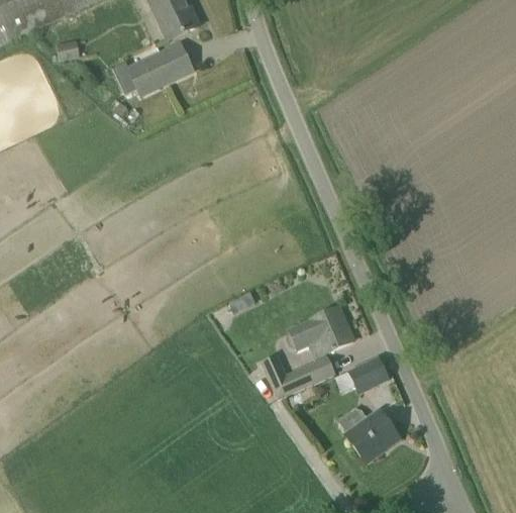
[(0,0),(0,44),(32,28),(93,0),(0,0)]
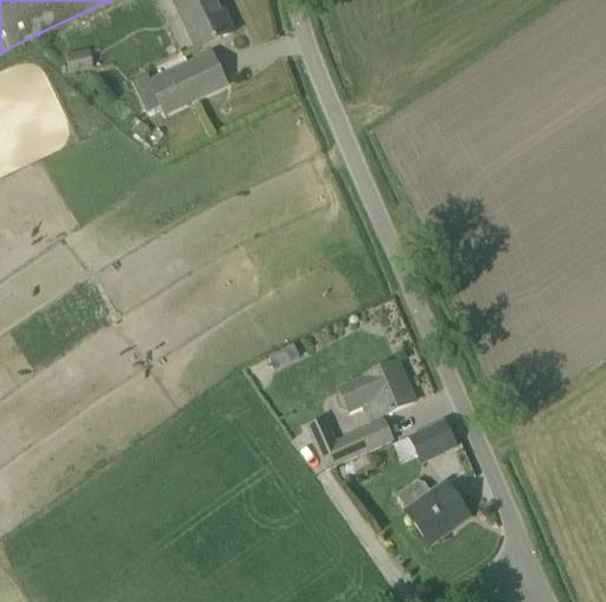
[(177,0),(198,46),(234,30),(219,0),(177,0)]
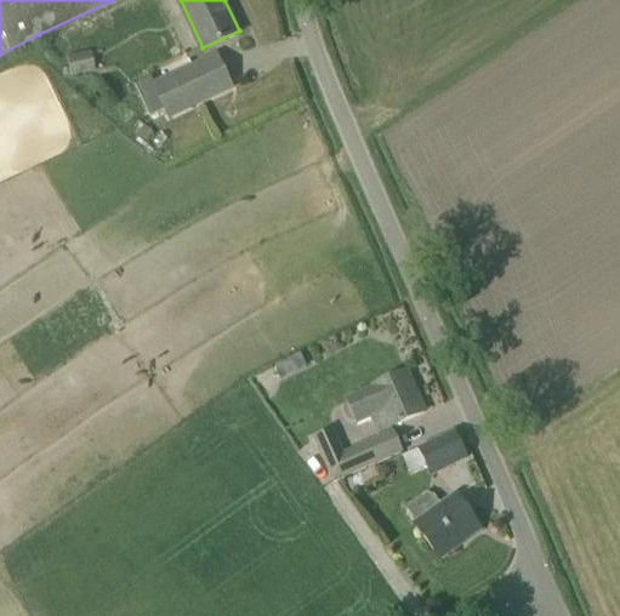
[(217,51),(153,81),(151,75),(136,83),(151,113),(165,107),(169,114),(233,84),(217,51)]
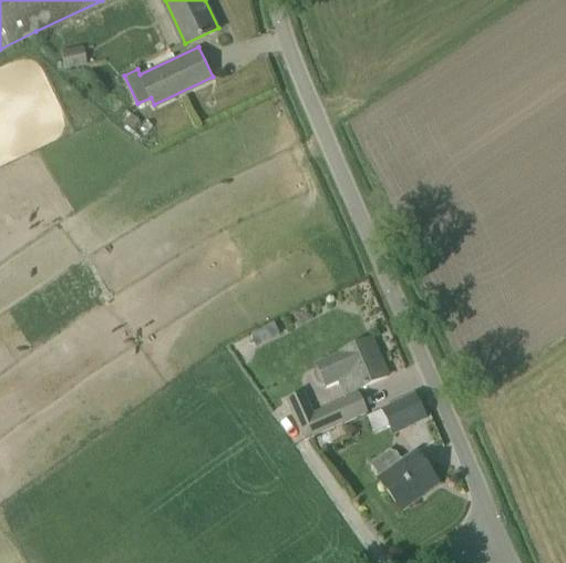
[(133,112),(126,119),(133,126),(141,120),(133,112)]
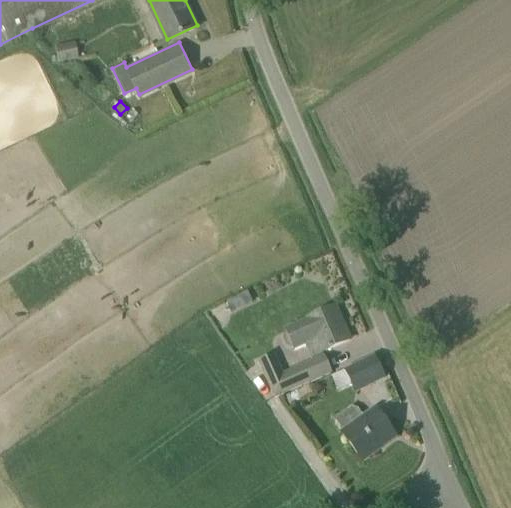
[(306,343),(311,354),(350,337),(336,304),(305,317),(285,326),(287,330),(284,334),(287,342),(292,343),(295,348),(306,343)]
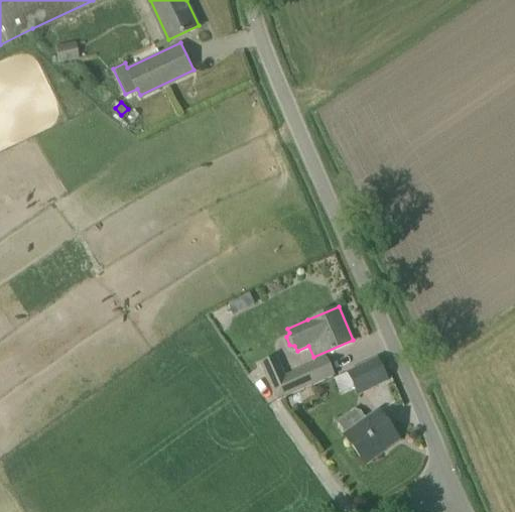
[(314,361),(286,373),(277,354),(260,361),(277,399),(311,384),(311,385),(336,374),(328,355),(326,356),(314,361)]
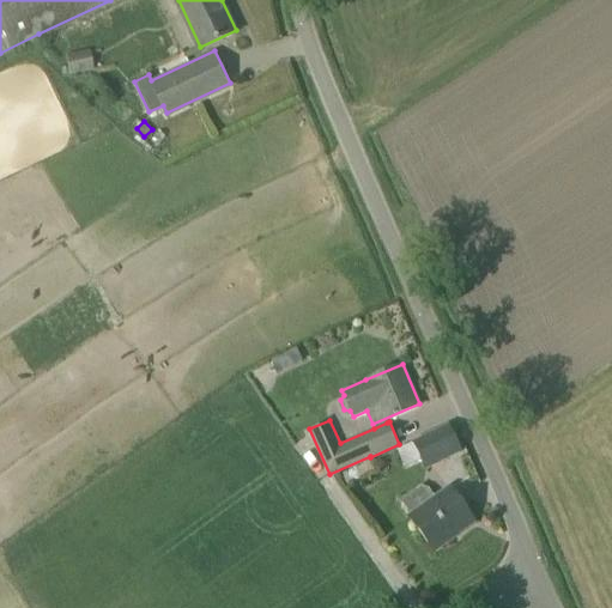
[(414,439),(426,466),(461,449),(448,423),(414,439)]
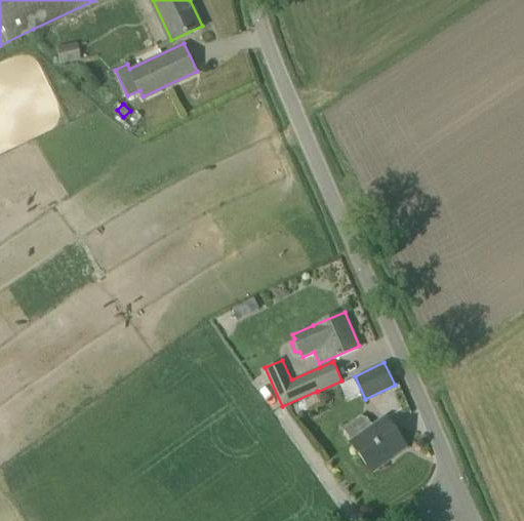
[(365,409),(376,422),(386,413),(374,401),(365,409)]
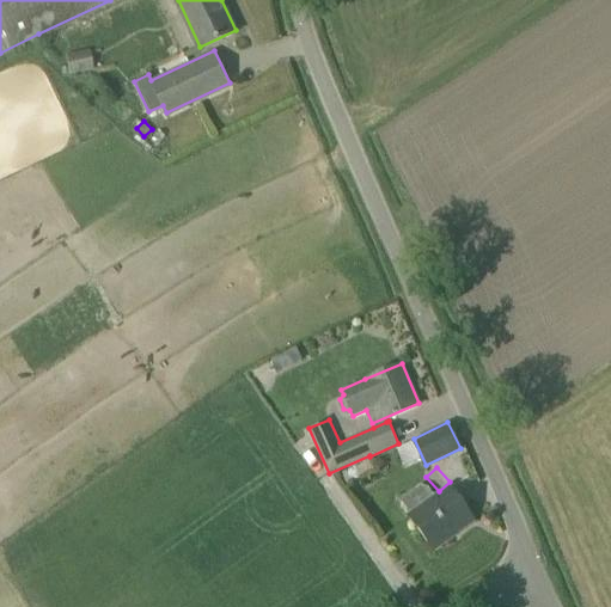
[(437,495),(429,485),(422,482),(398,498),(434,547),(474,519),(450,485),(437,495)]
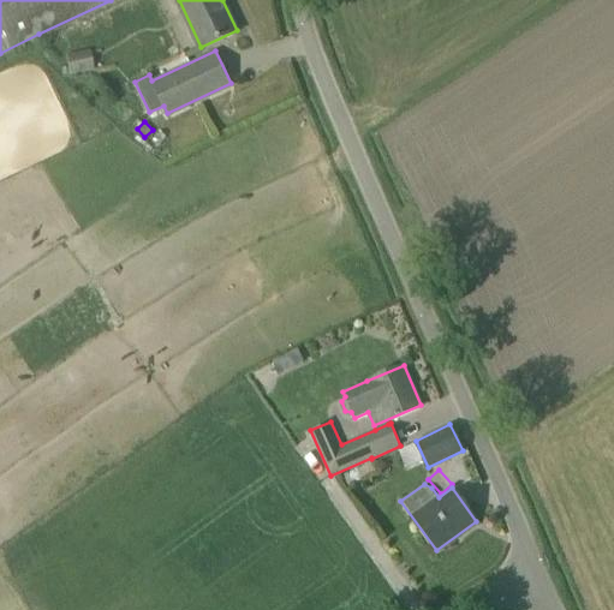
All buildings are outlined.
